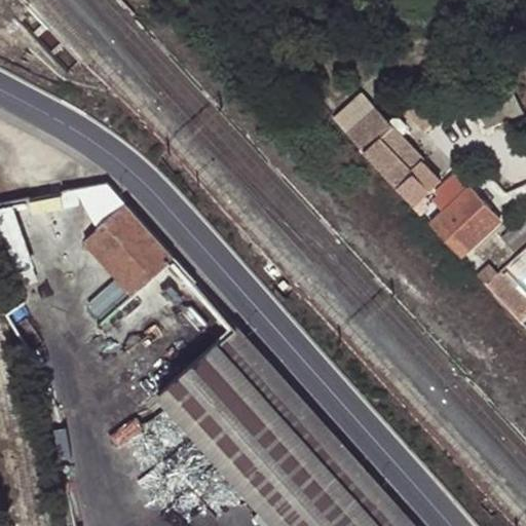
[(522,110),(511,87),(476,105),(487,127),(522,110)]
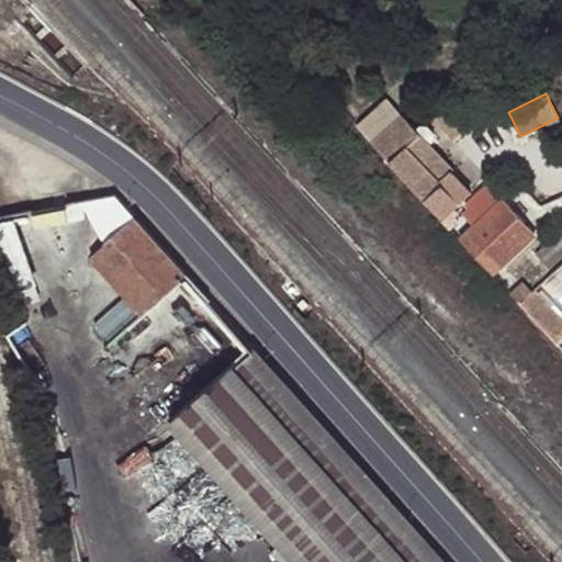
[(384,99),(356,123),(370,139),(400,114),(384,99)]
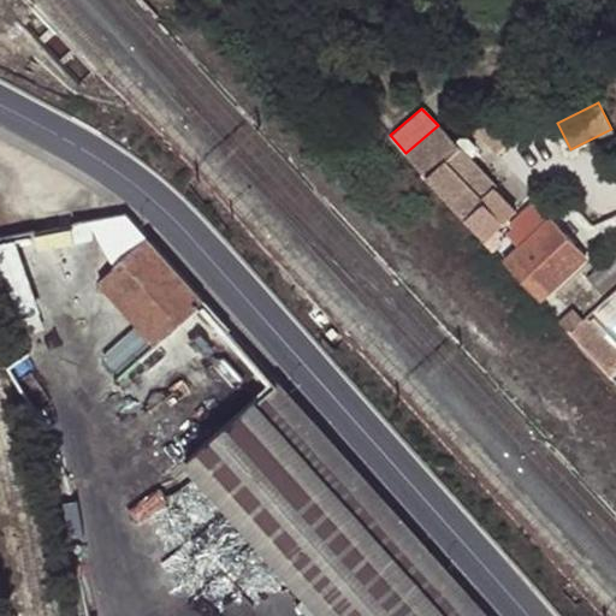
[(438,125),(406,153),(422,171),(454,143),(438,125)]
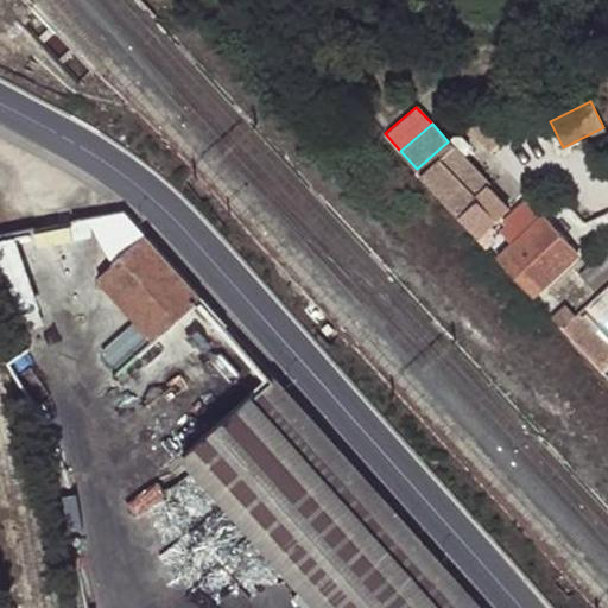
[(469,150),(454,134),(448,141),(417,169),(458,215),(476,198),(473,194),(488,181),(463,154),(469,150)]
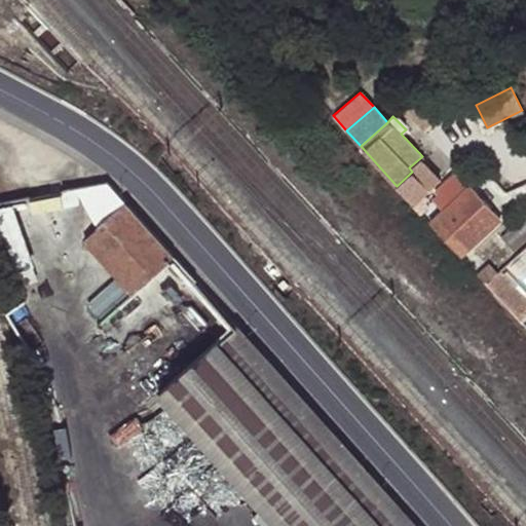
[(397,186),(411,201),(437,179),(421,160),(423,158),(422,156),(409,167),(412,172),(397,186)]
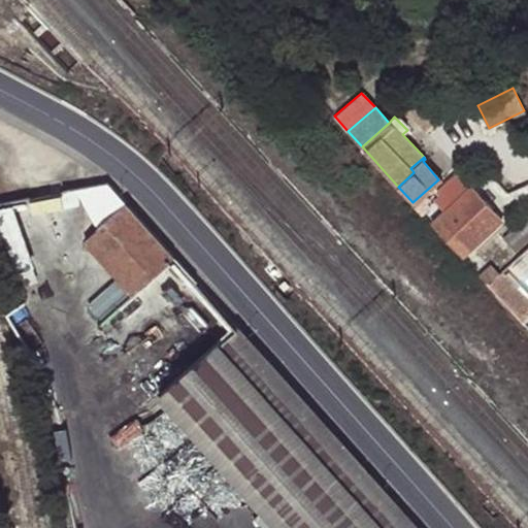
[(443,210),(470,187),(455,172),(442,184),(435,191),(438,193),(432,198),(443,210)]
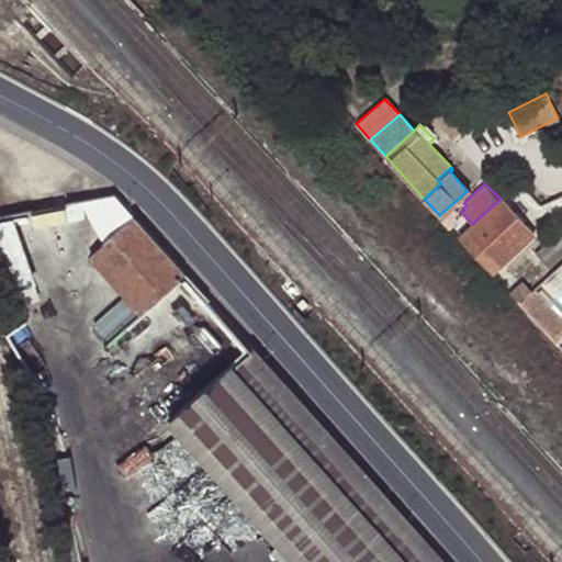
[(459,236),(491,271),(534,235),(501,199),(472,224),(459,236)]
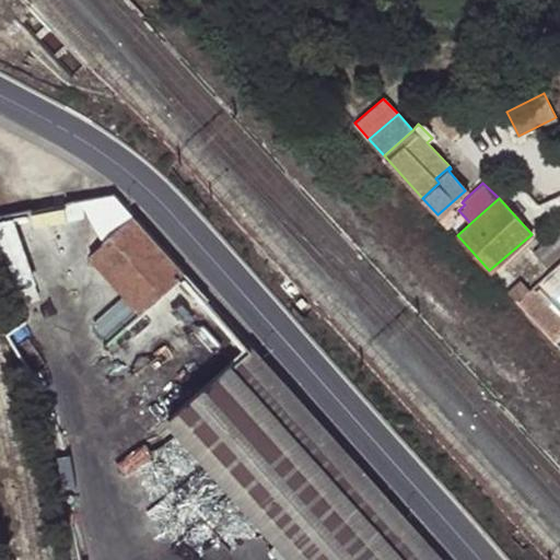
[(212,304),(131,214),(89,256),(140,314),(103,347),(168,421),(292,559),(441,559),(289,389),(212,304)]
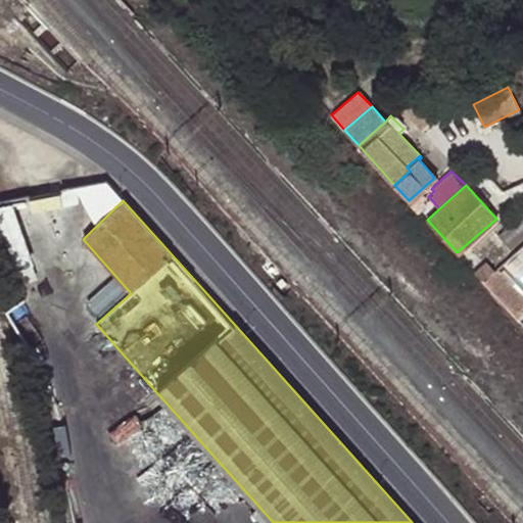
[(511,249),(522,238),(522,215),(521,214),(497,234),(511,249)]
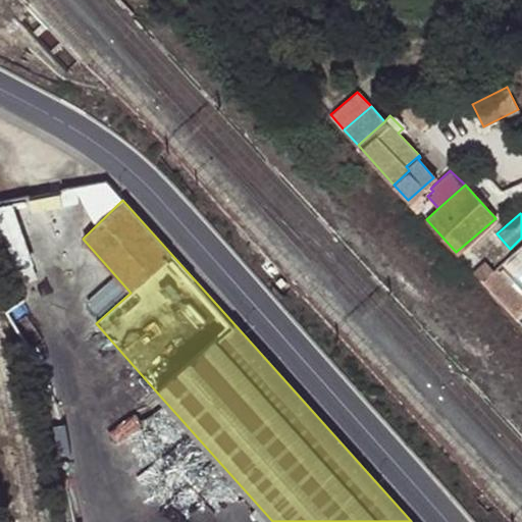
[(63,218),(68,237),(81,233),(75,215),(63,218)]
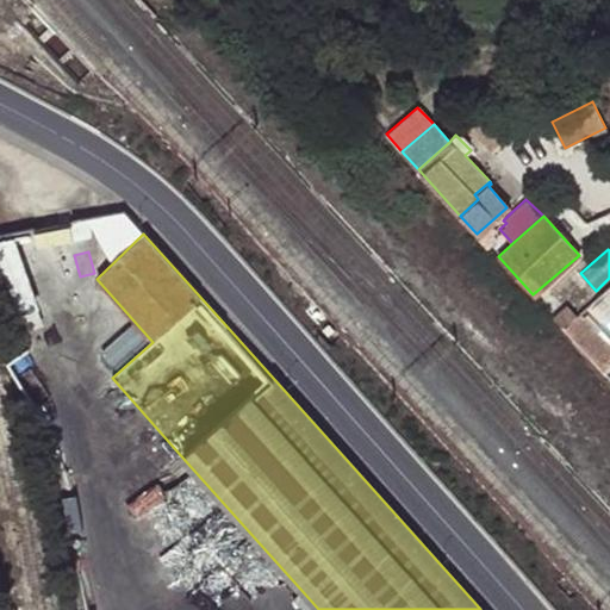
[(554,318),(562,327),(574,317),(566,306),(554,318)]
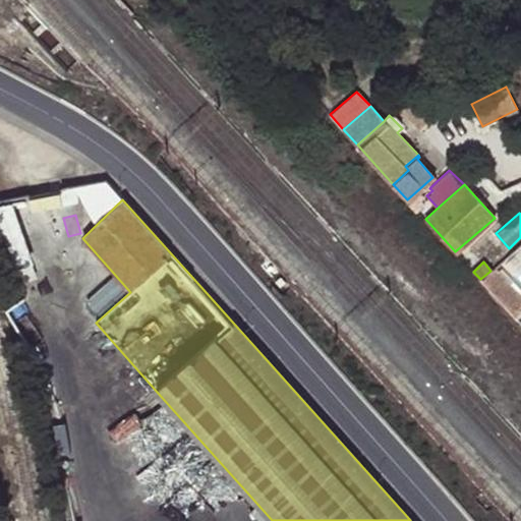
[(480,279),(516,319),(520,313),(520,303),(490,271),(480,279)]
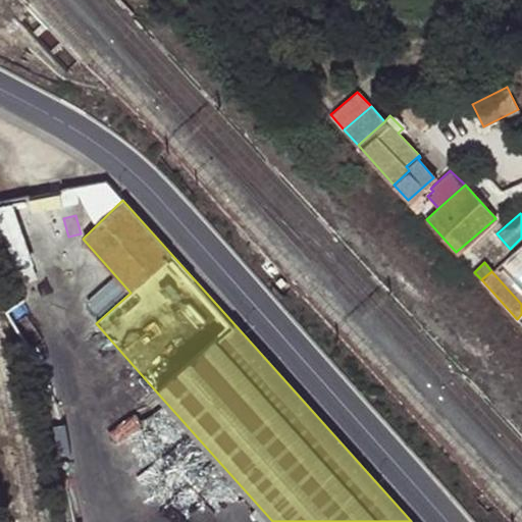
[(272,521),(157,393),(136,413),(232,521),(272,521)]
